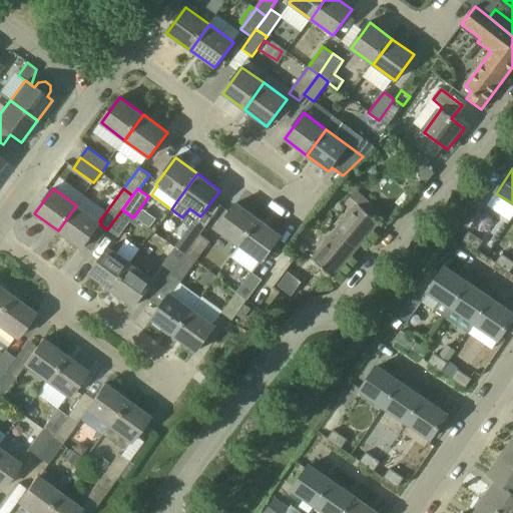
[(239,245),(259,219),(236,203),(217,229),(239,245)]
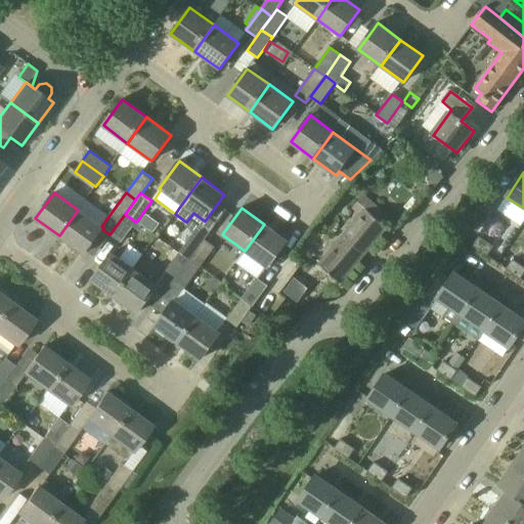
[(84,254),(102,229),(103,227),(101,226),(78,210),(59,235),(84,254)]
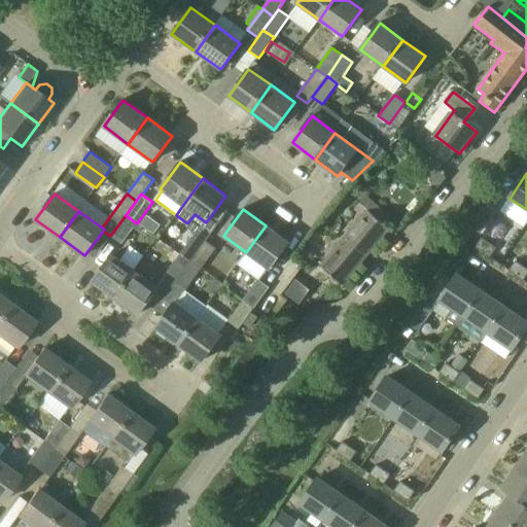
[(367,212),(322,268),(342,283),(387,229),(367,212)]
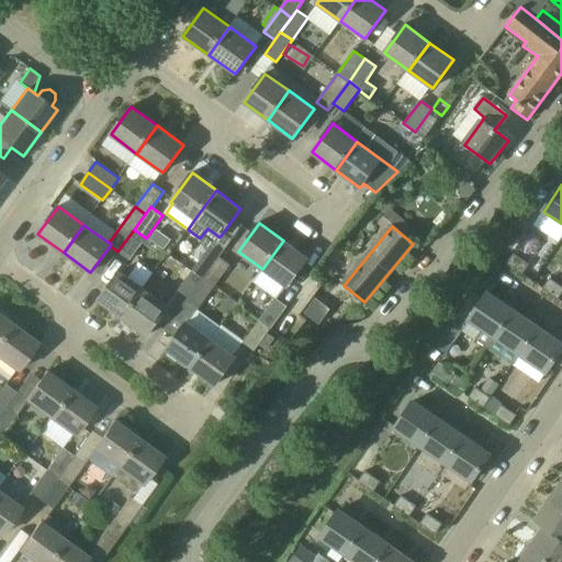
[(146,238),(134,229),(117,251),(130,260),(143,243),(148,247),(152,243),(146,238)]
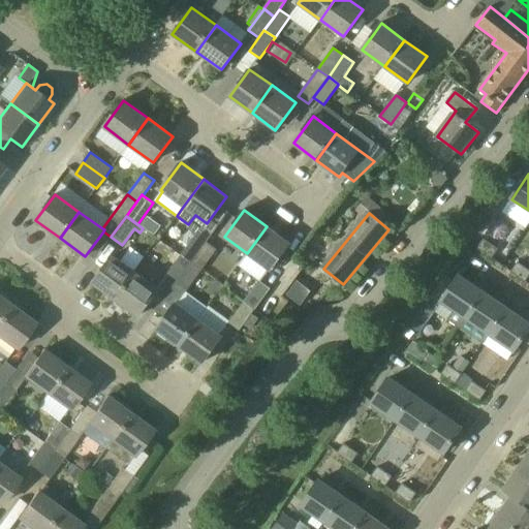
[(290,243),(267,226),(247,253),(271,270),(290,243)]
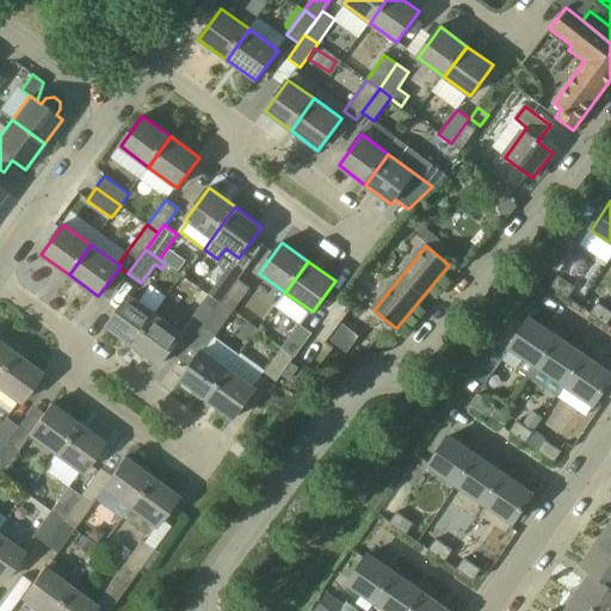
[(221,304),(239,281),(227,271),(209,295),(221,304)]
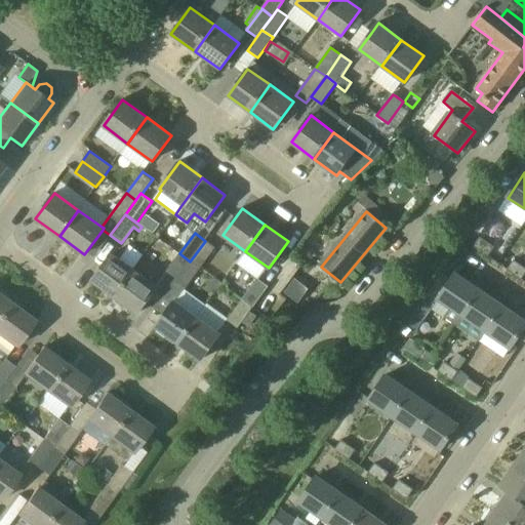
[(493,247),(479,237),(473,247),(487,256),(493,247)]
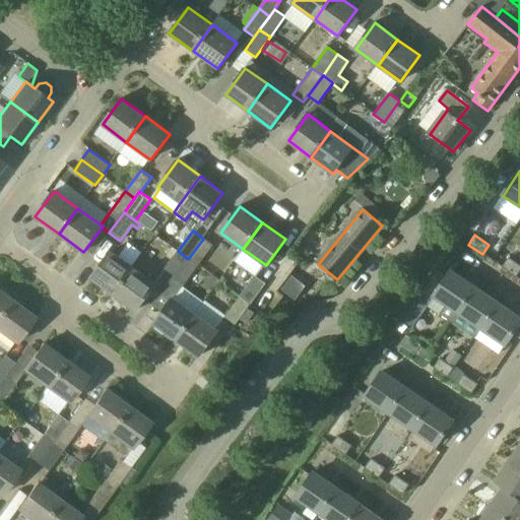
[(188,259),(198,266),(212,246),(203,239),(188,259)]
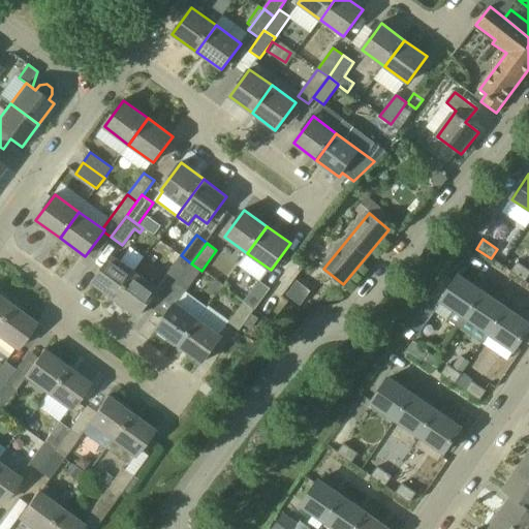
[(165,276),(176,284),(191,263),(181,255),(177,261),(165,276)]
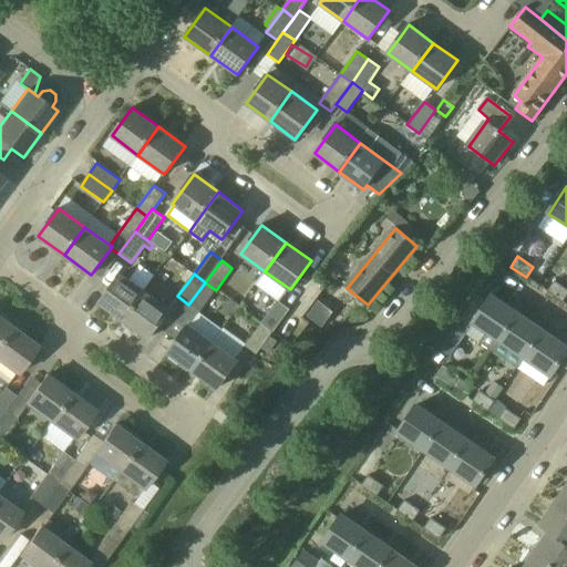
[(145,292),(121,275),(100,303),(124,321),(145,292)]
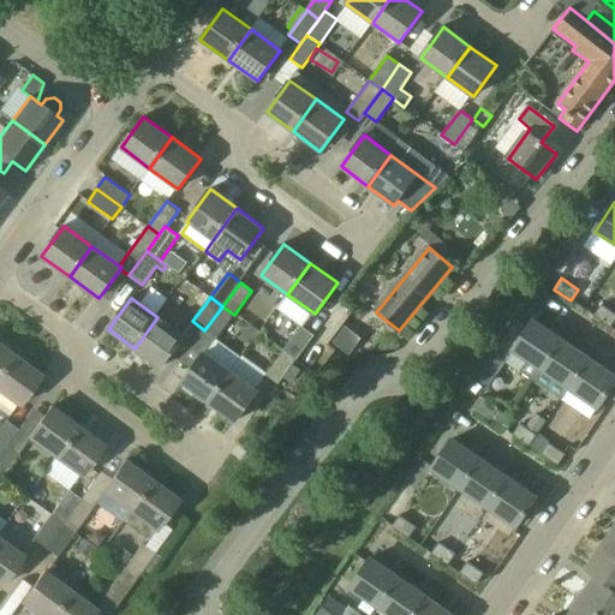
[(614,320),(614,315),(601,305),(593,316),(610,327),(614,320)]
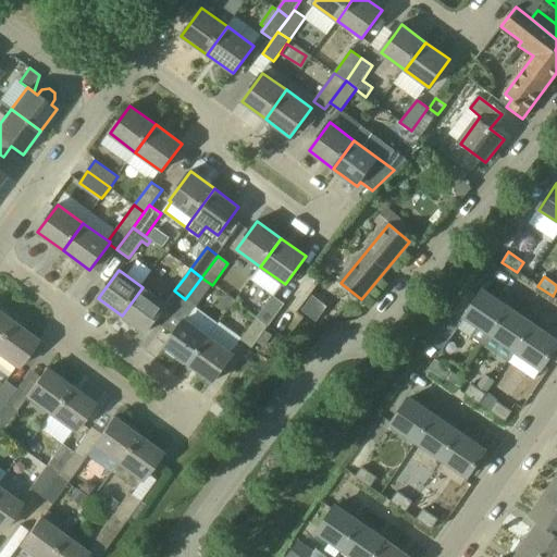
[(185,299),(175,312),(185,320),(164,347),(188,364),(209,336),(186,320),(212,285),(201,277),(185,299)]
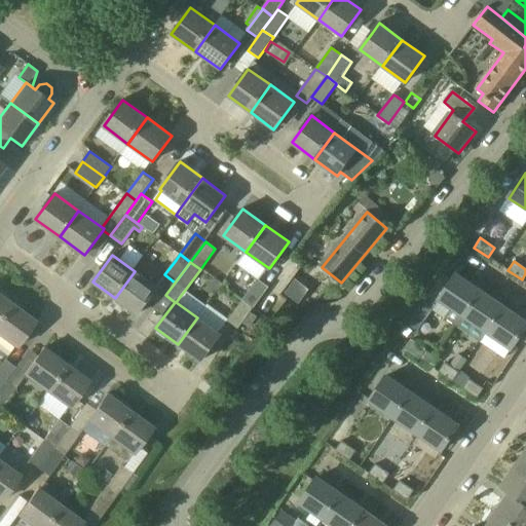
[(157,288),(135,271),(115,298),(138,314),(157,288)]
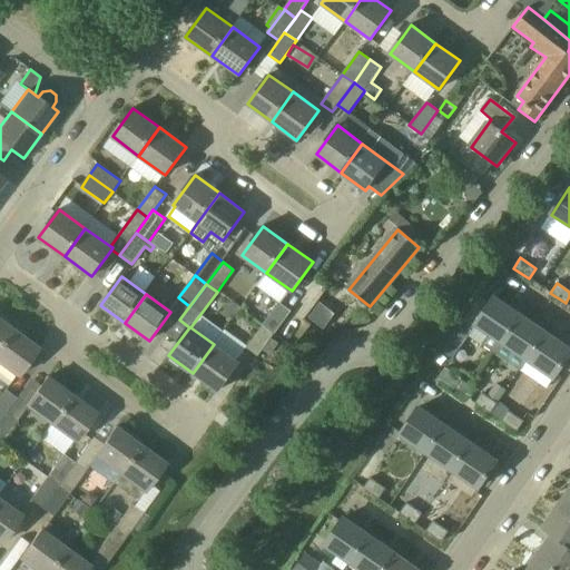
[(520,315),(494,297),(489,304),(480,297),(462,324),(472,331),(468,336),(493,353),(520,315)]
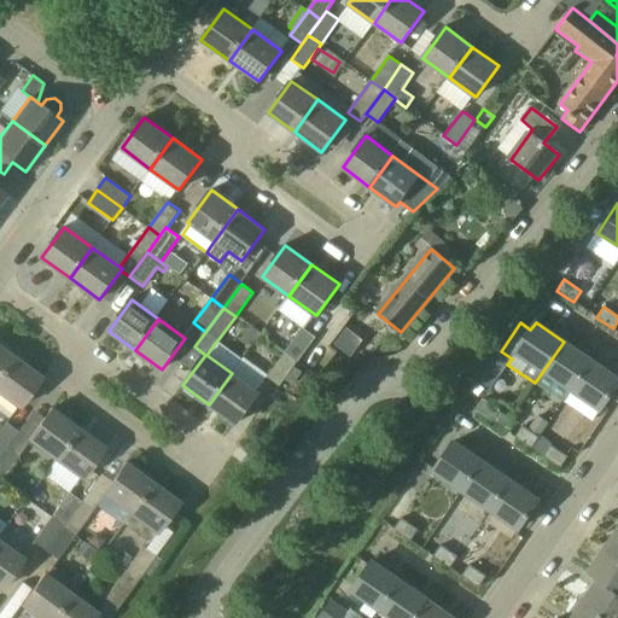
[(285,353),(297,362),(315,338),(303,328),(285,353)]
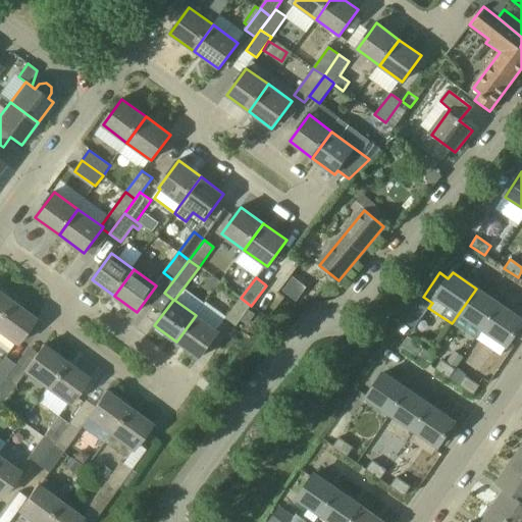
[(293,277),(282,292),(297,302),(306,288),(293,277)]
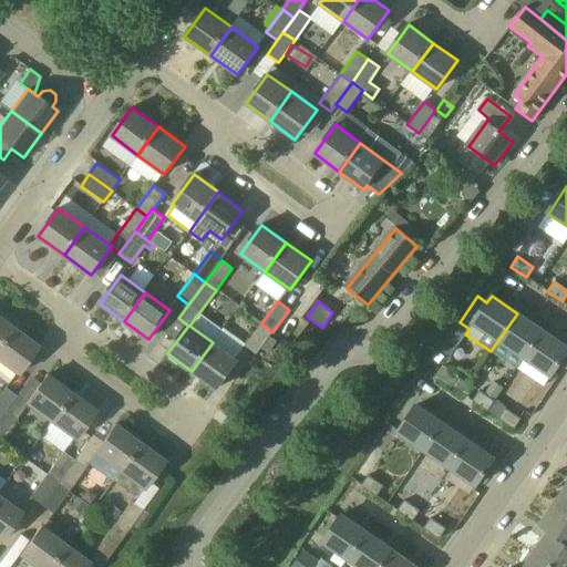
[(517,313),(491,351),(517,369),(525,357),(525,358),(543,332),(517,313)]
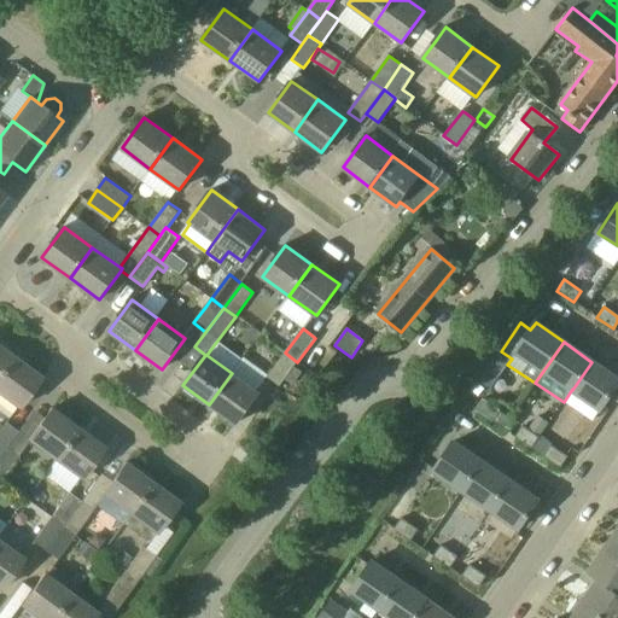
[(0,373),(13,356),(0,345),(0,373)]
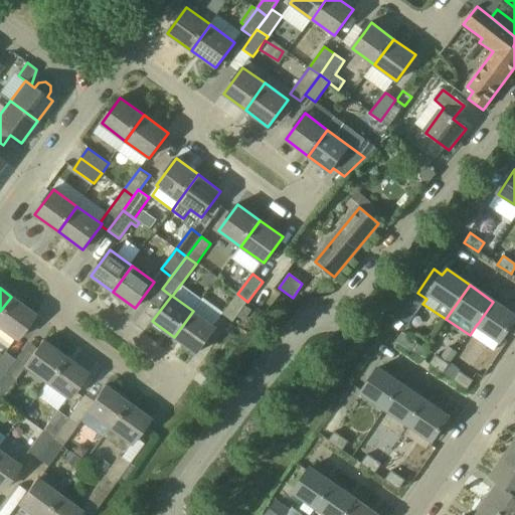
[(247,302),(237,294),(222,315),(232,323),(237,316),(245,306),(247,302)]
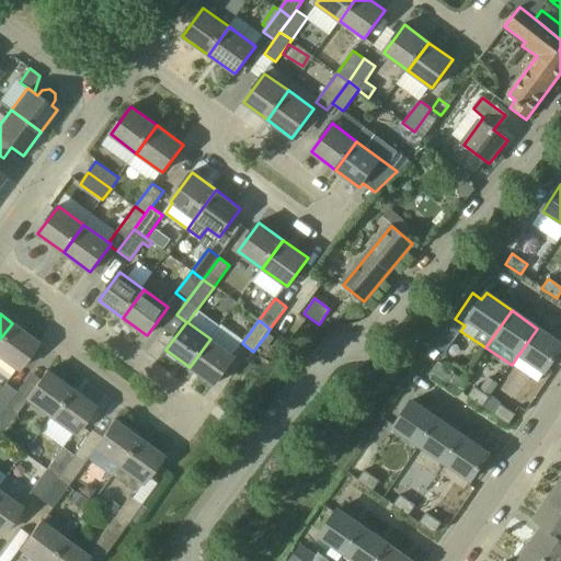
[(12,323),(0,339),(0,374),(8,380),(15,369),(18,370),(38,342),(12,323)]
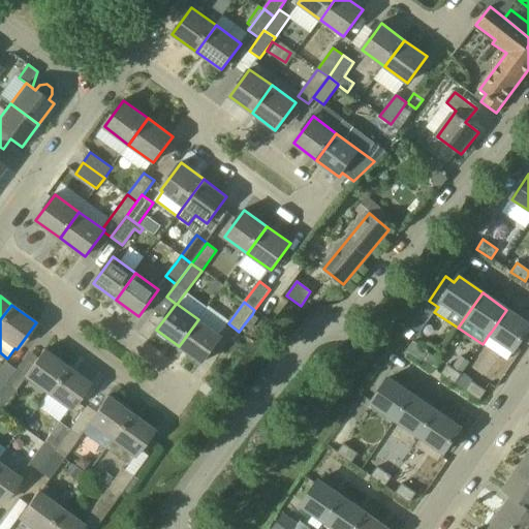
[(528,324),(506,310),(490,334),(515,350),(528,329),(528,324)]
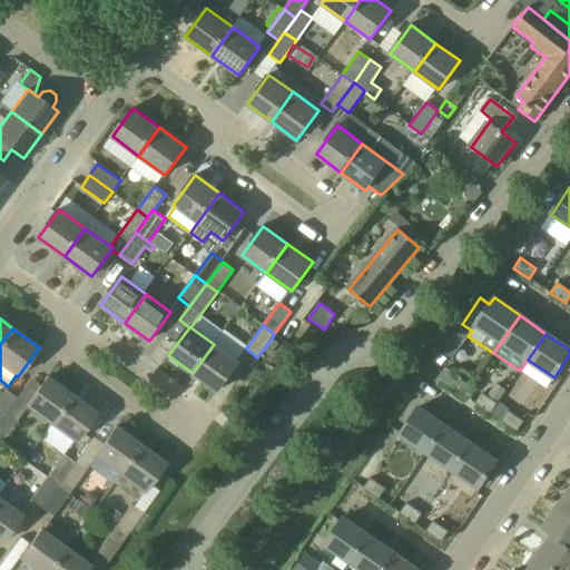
[(279,344),(272,338),(263,350),(271,355),(279,344)]
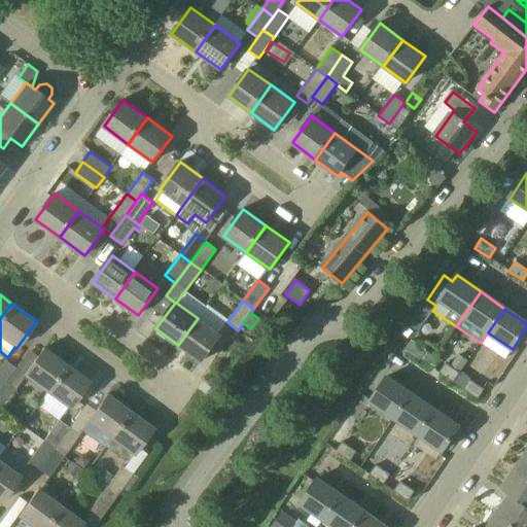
[(202,361),(221,335),(198,318),(178,345),(202,361)]
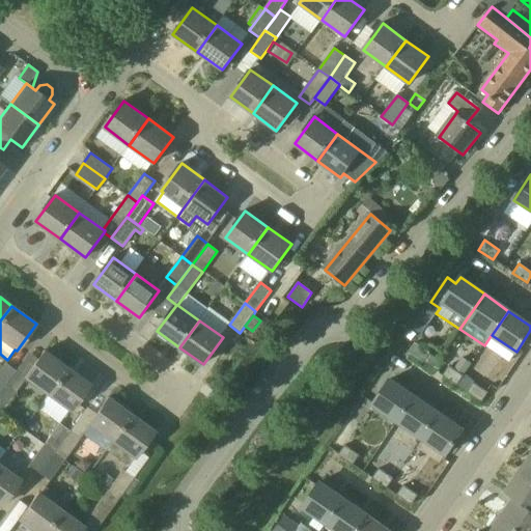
[(429,353),(415,343),(409,353),(423,363),(429,353)]
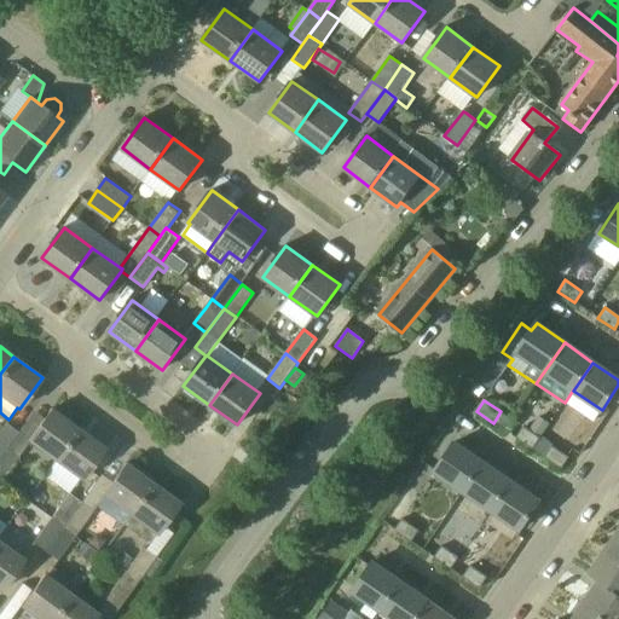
[(79,429),(51,409),(29,440),(56,460),(79,429)]
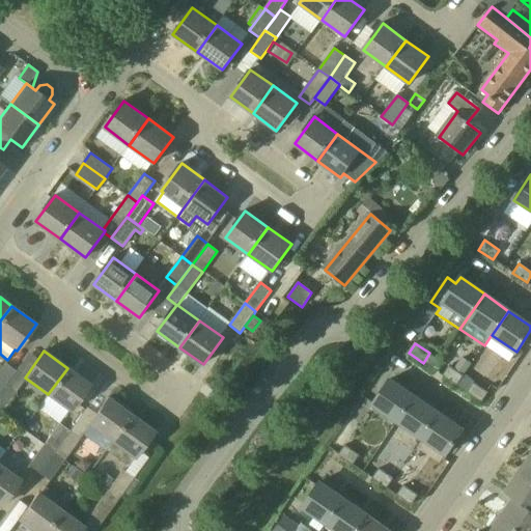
[(463,358),(454,369),(464,375),(465,373),(471,364),(463,358)]
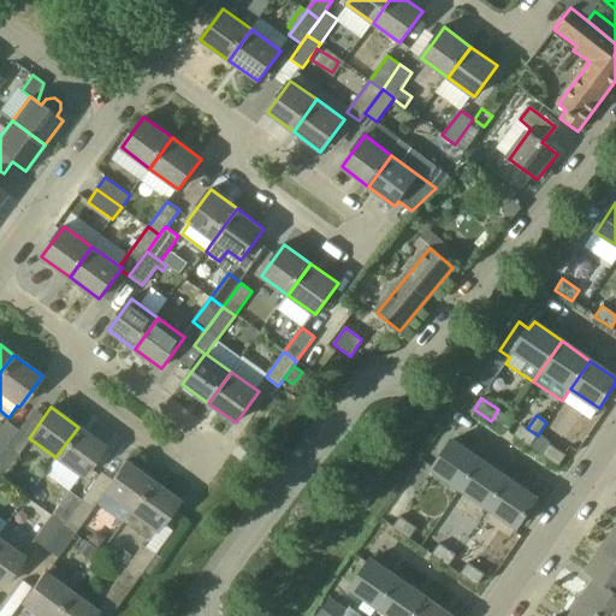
[(18,430),(6,421),(0,428),(0,454),(6,446),(18,430)]
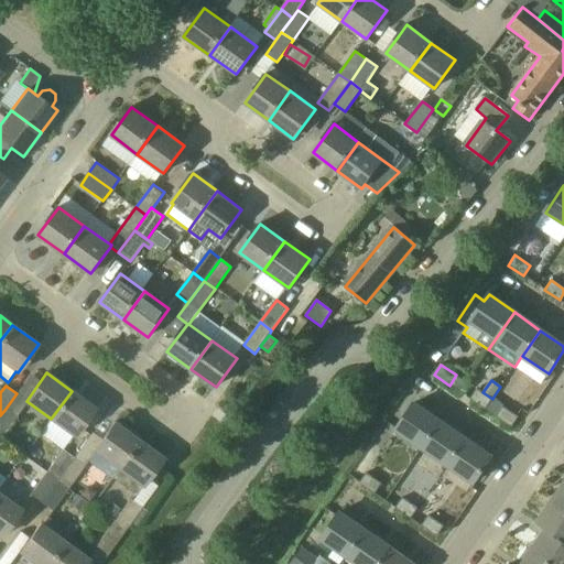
[(494,400),(479,389),(472,399),(487,410),(494,400)]
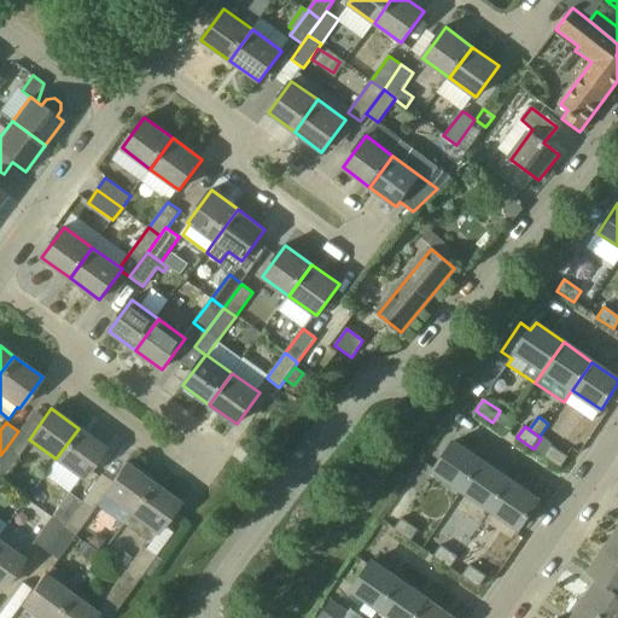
[(56,459),(71,471),(82,478),(105,448),(79,429),(56,459)]
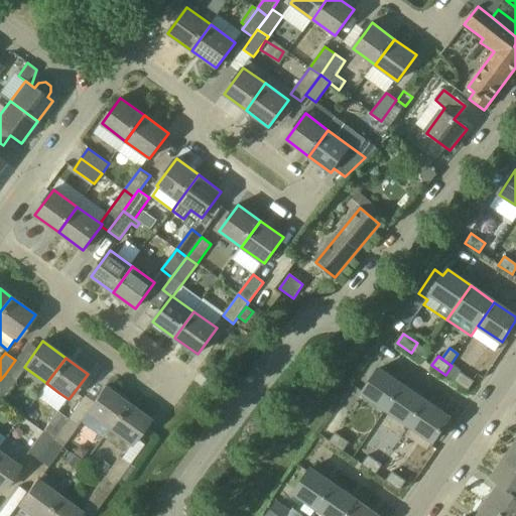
[(402,385),(379,369),(362,393),(386,409),(402,385)]
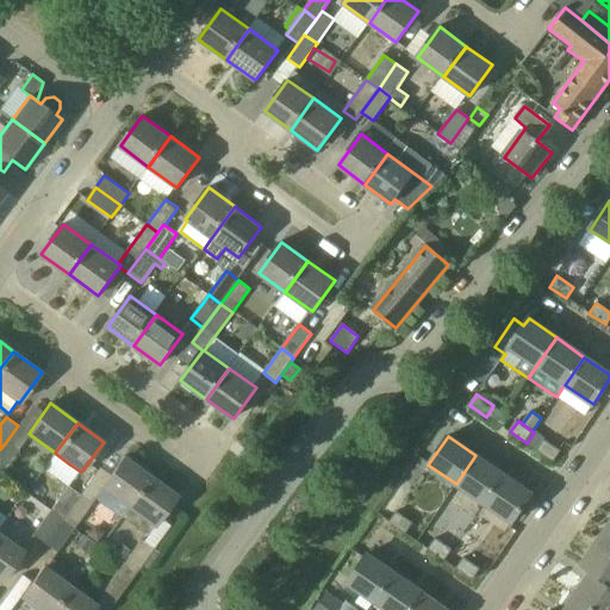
[(560,452),(545,440),(536,450),(553,462),(560,452)]
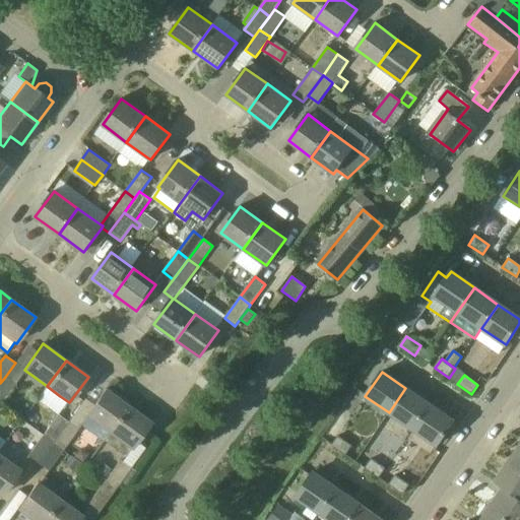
[(5,377),(0,383),(0,403),(0,404),(15,384),(5,377)]
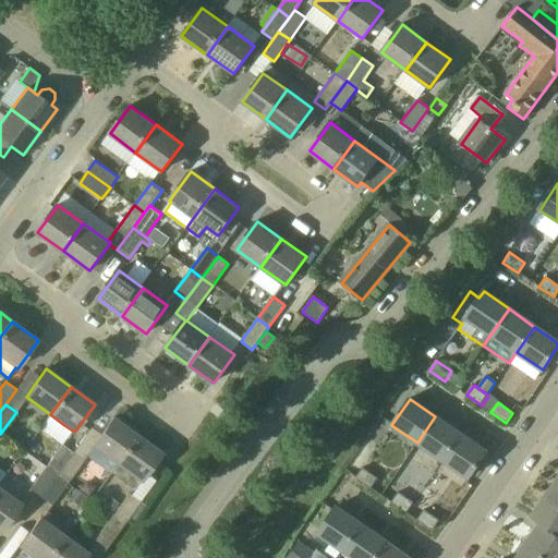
[(435,416),(417,443),(443,461),(461,435),(435,416)]
